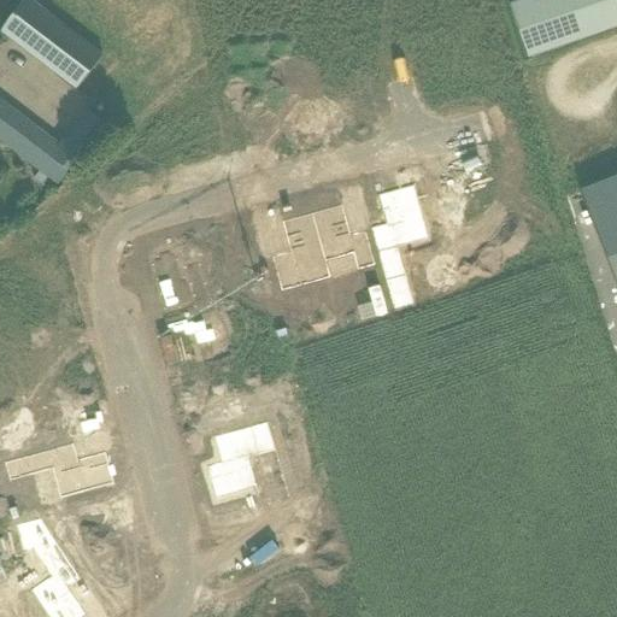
[(23,0),(0,30),(0,33),(76,92),(104,56),(30,0),(23,0)]
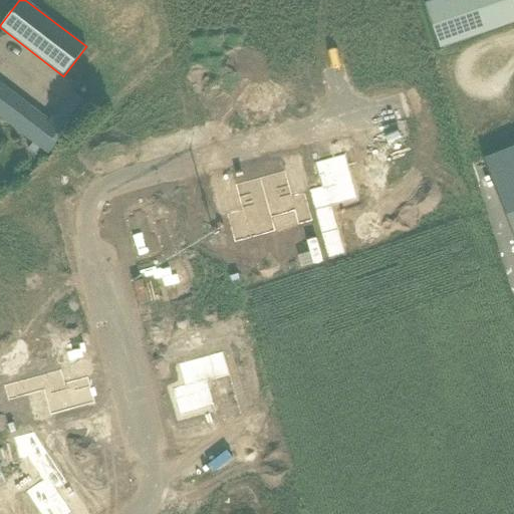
[(436,0),(425,4),(440,48),(513,22),(513,5),(512,0),(436,0)]
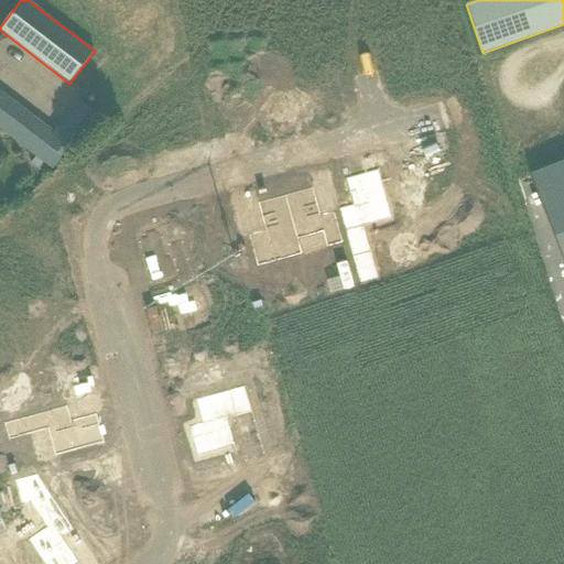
[(0,129),(53,170),(72,145),(78,150),(101,119),(78,101),(53,134),(0,91),(0,129)]
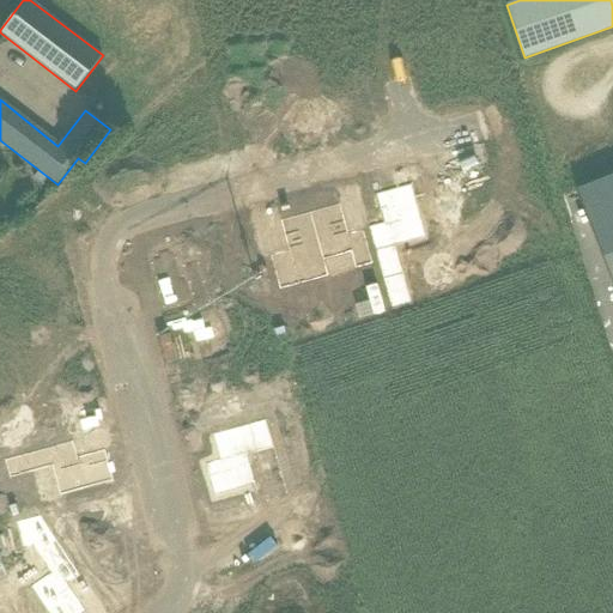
[(612,175),(576,189),(612,283),(612,175)]
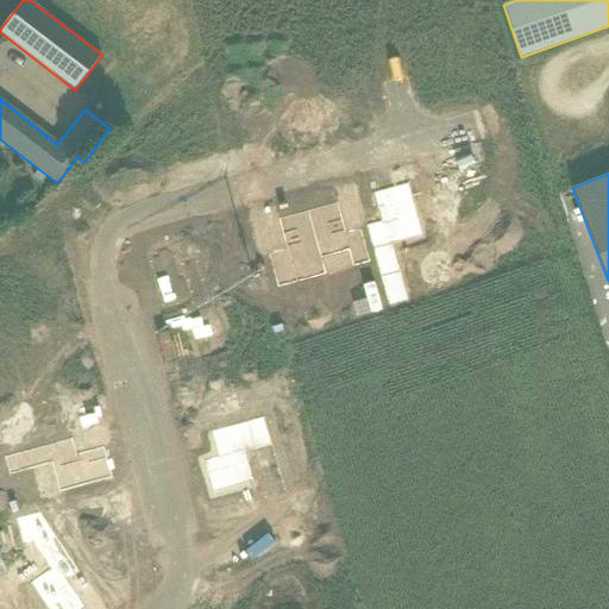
[(381,221),(365,226),(389,308),(409,302),(394,245),(396,244),(424,237),(409,183),(372,193),(374,198),(381,221)]
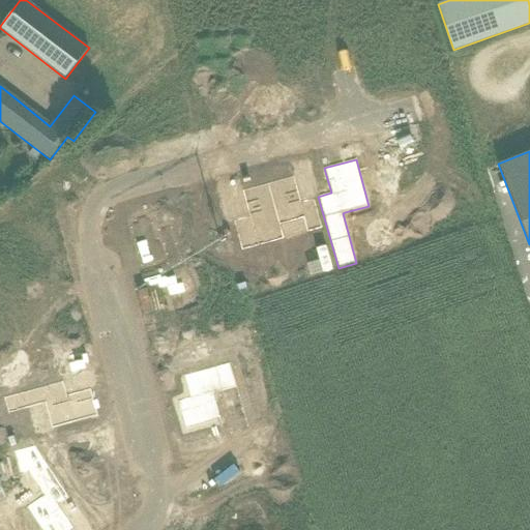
[(294,176),(268,183),(280,226),(281,226),(303,219),(306,233),(322,229),(314,199),(301,202),(295,180),(294,176)]
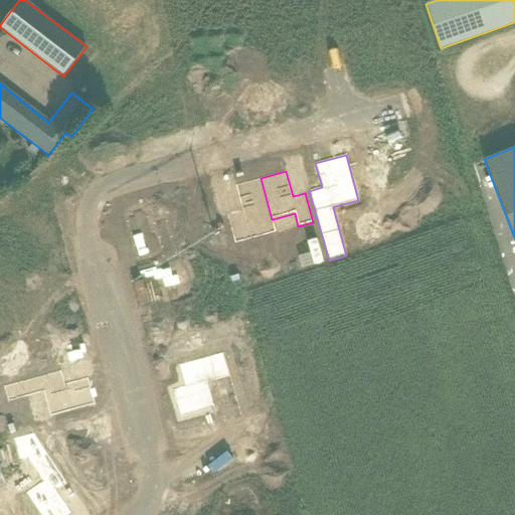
[(241,210),(226,215),(234,243),(276,232),(273,219),(272,219),(261,178),(235,185),(241,210)]
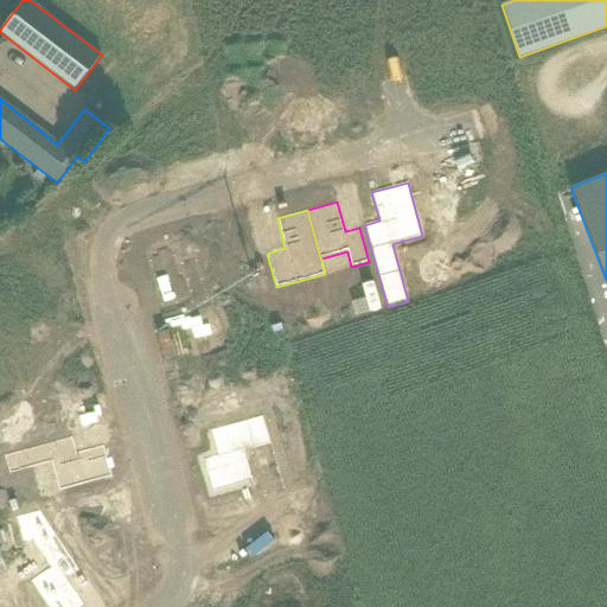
[(210,251),(196,255),(196,256),(209,300),(229,295),(225,281),(250,274),(238,229),(206,237),(210,251)]
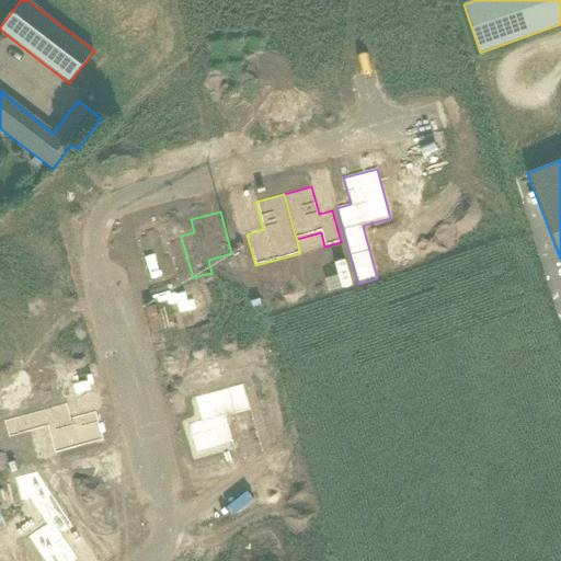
[(141,233),(136,235),(149,285),(176,278),(190,327),(205,322),(193,277),(181,237),(169,240),(164,227),(159,228),(158,225),(140,229),(141,233)]
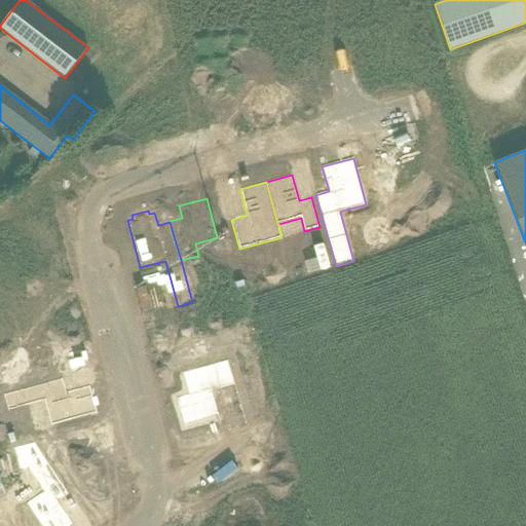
[(24,297),(17,299),(24,322),(25,321),(51,313),(47,298),(65,294),(58,269),(20,279),(24,297)]
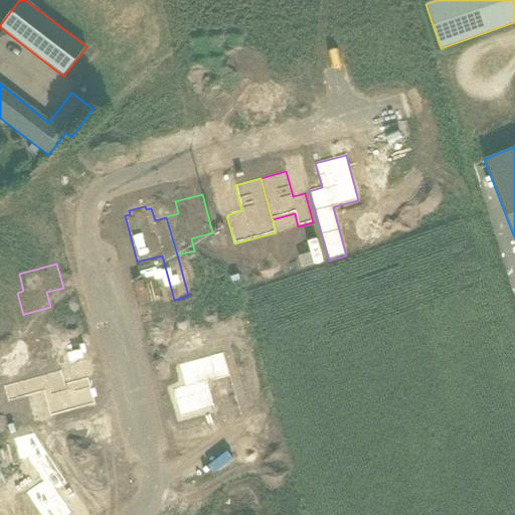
[(180,311),(153,318),(158,338),(160,337),(194,328),(197,327),(192,309),(203,306),(200,297),(177,303),(180,311)]
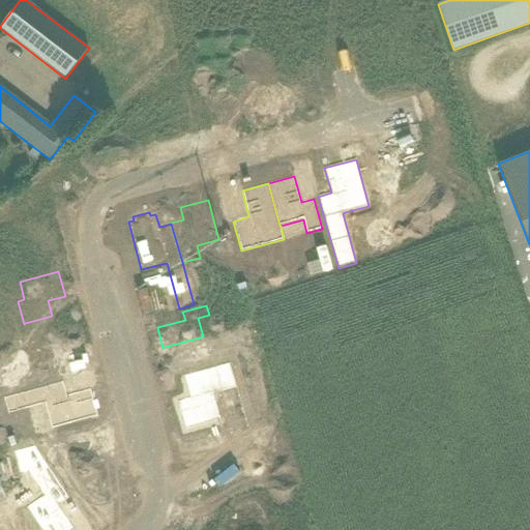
[(52,316),(25,323),(34,355),(78,343),(72,323),(60,327),(57,315),(52,316)]
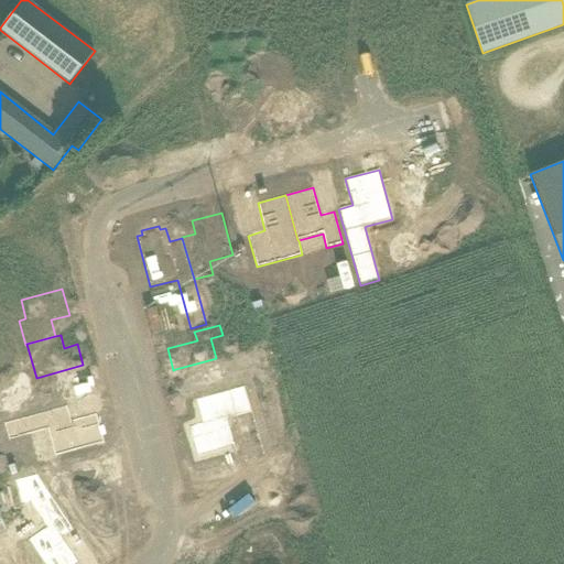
[(213,359),(175,369),(181,390),(208,382),(210,391),(236,384),(234,376),(223,379),(216,358),(213,359)]
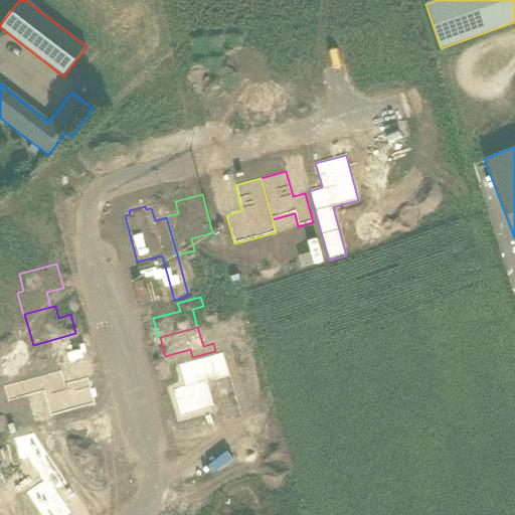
[(75,333),(33,345),(41,376),(61,371),(72,368),(69,356),(81,353),(75,333)]
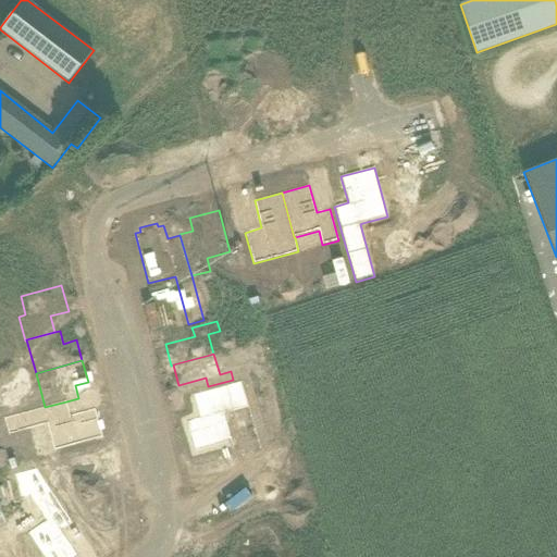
[(199,418),(186,421),(195,452),(232,442),(224,413),(249,407),(242,382),(193,395),(199,418)]
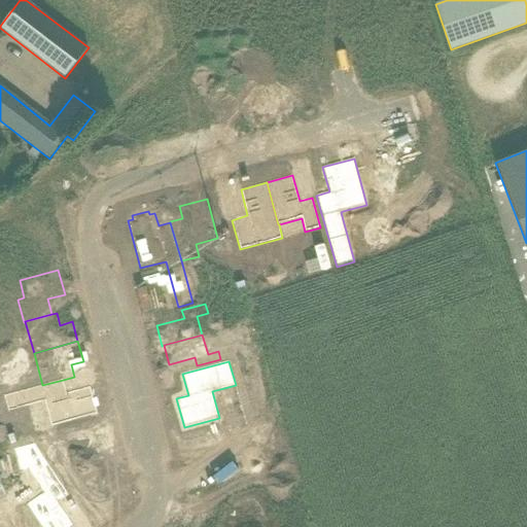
[(62,394),(58,381),(31,388),(0,396),(0,399),(3,413),(44,401),(51,426),(98,414),(91,387),(62,394)]
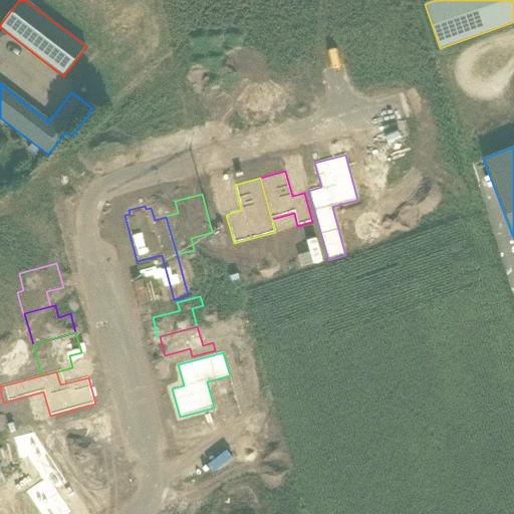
[(49,428),(34,432),(67,481),(80,472),(97,497),(120,482),(110,468),(114,466),(103,449),(100,452),(93,442),(69,458),(61,446),(49,428)]
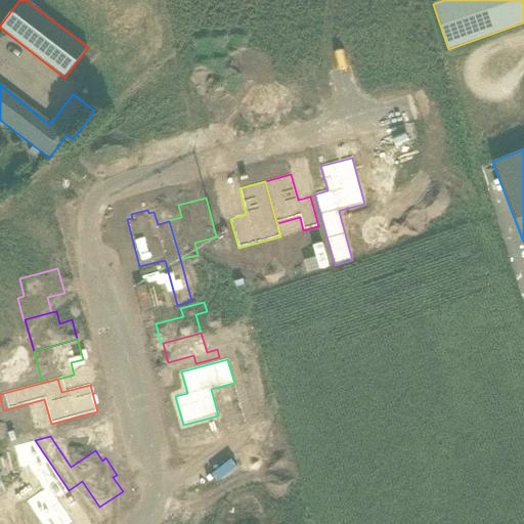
[(35,440),(12,446),(18,471),(27,468),(41,488),(24,500),(39,523),(68,523),(73,521),(56,497),(68,490),(35,440)]
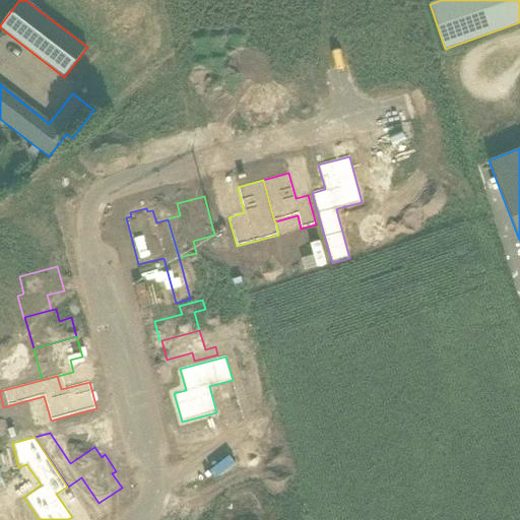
[(0,519),(25,519),(13,500),(1,508),(6,515),(0,519)]
